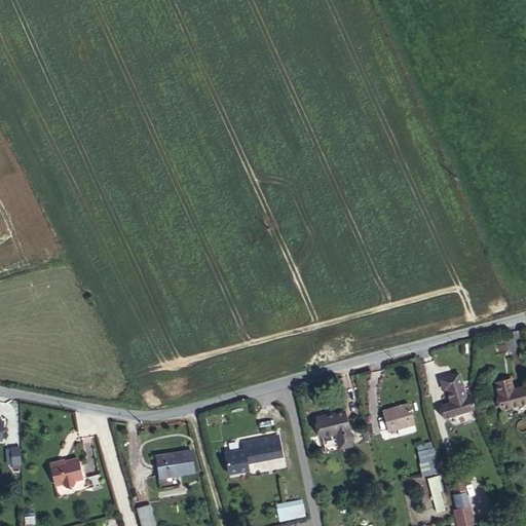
[(447,388),(451,402),(465,398),(458,373),(441,378),(444,389),(447,388)]
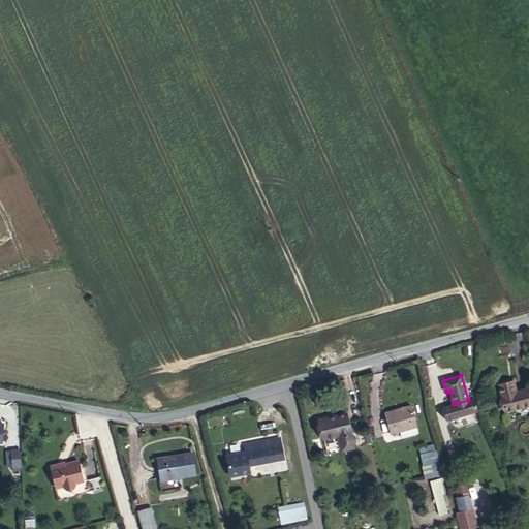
[(528,404),(528,393),(528,387),(517,392),(514,380),(498,384),(505,411),(528,404)]
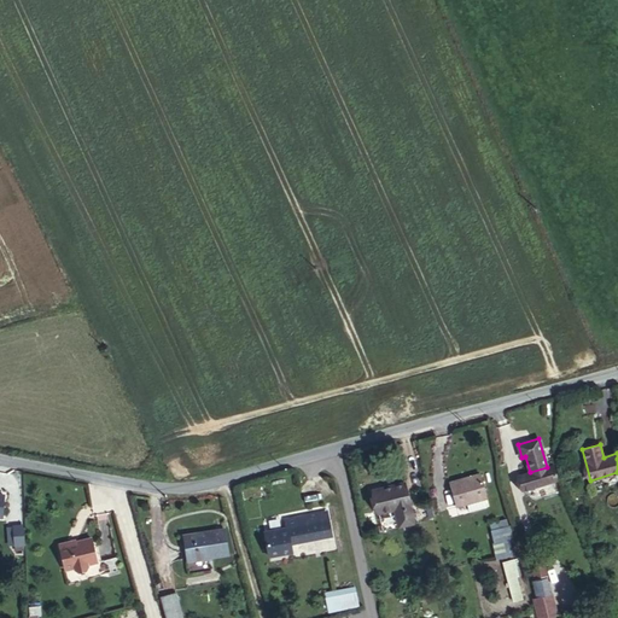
[(523,490),(558,479),(553,465),(547,467),(530,472),(518,476),(523,490)]
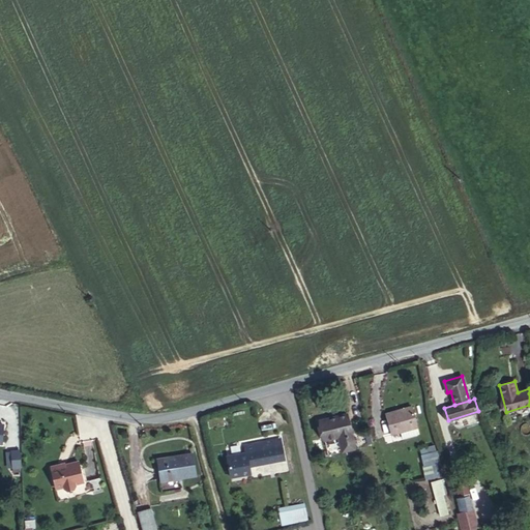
[(417,428),(412,406),(385,414),(391,435),(417,428)]
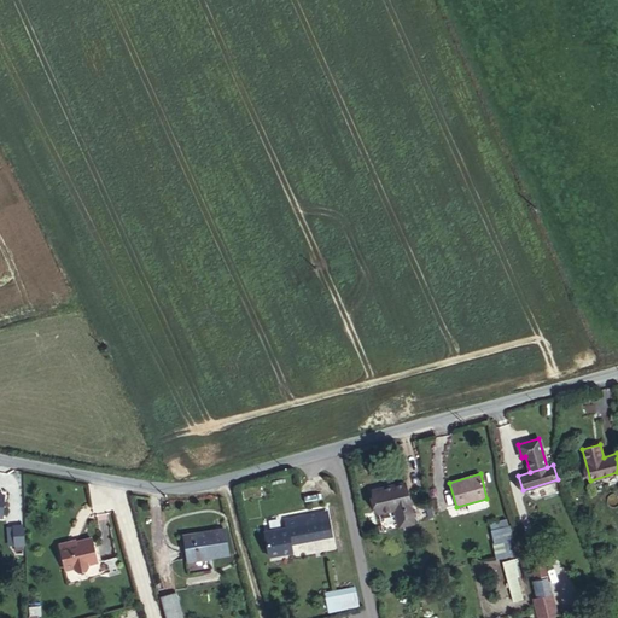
[(396,508),(400,526),(415,523),(406,482),(373,489),(379,513),(396,508)]
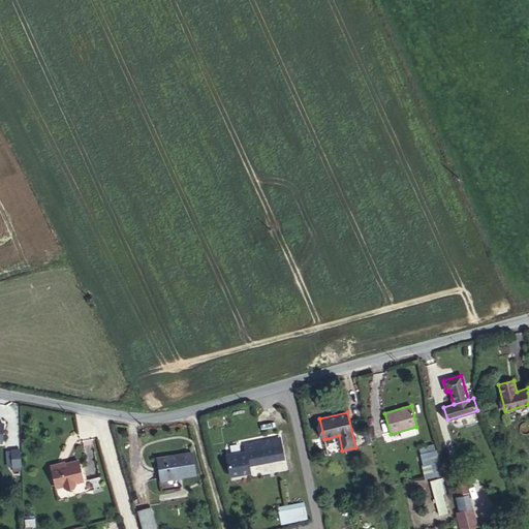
[(328,454),(342,450),(339,435),(324,439),(328,454)]
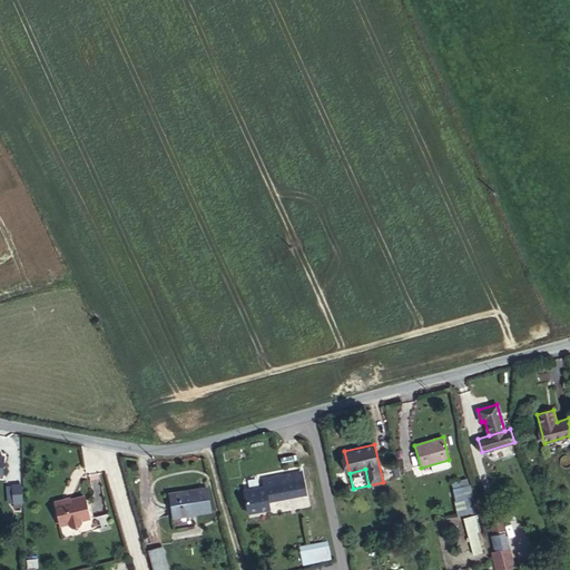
[(282,482),(302,479),(301,471),(281,474),(282,482)]
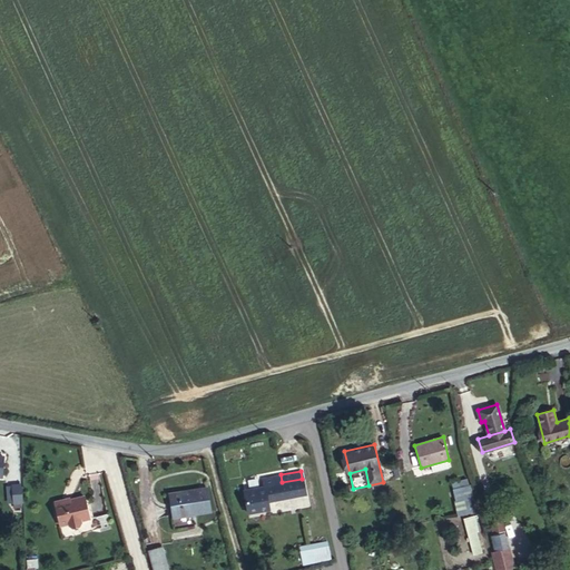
[(302,479),(282,482),(281,474),(262,478),(264,485),(265,485),(267,500),(305,493),(302,479)]
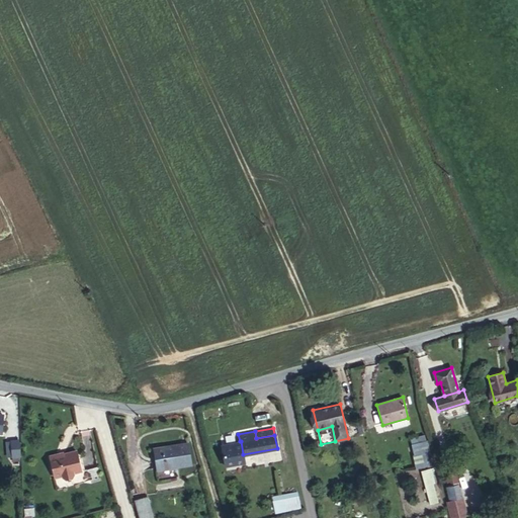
[(416,469),(433,466),(428,433),(411,436),(416,469)]
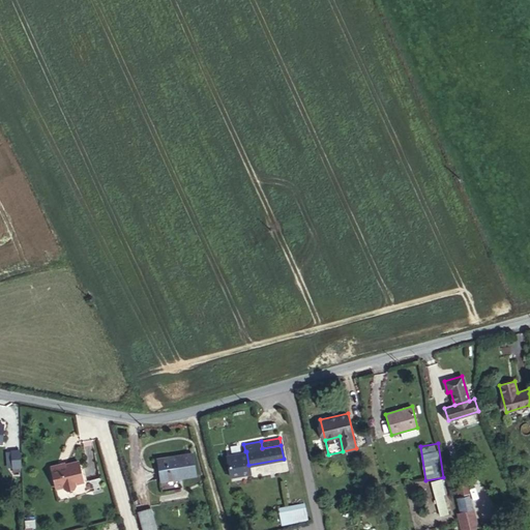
[(246,451),(245,451),(226,455),(230,477),(251,473),(248,465),(246,451)]
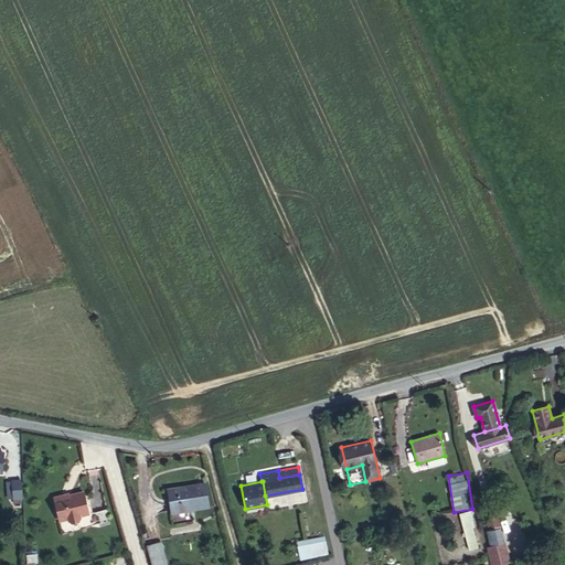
[(22,482),(12,482),(13,500),(22,499),(22,482)]
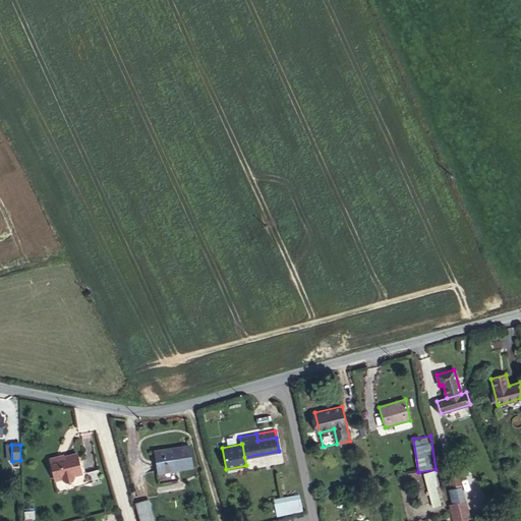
[(192,467),(189,446),(155,451),(158,473),(192,467)]
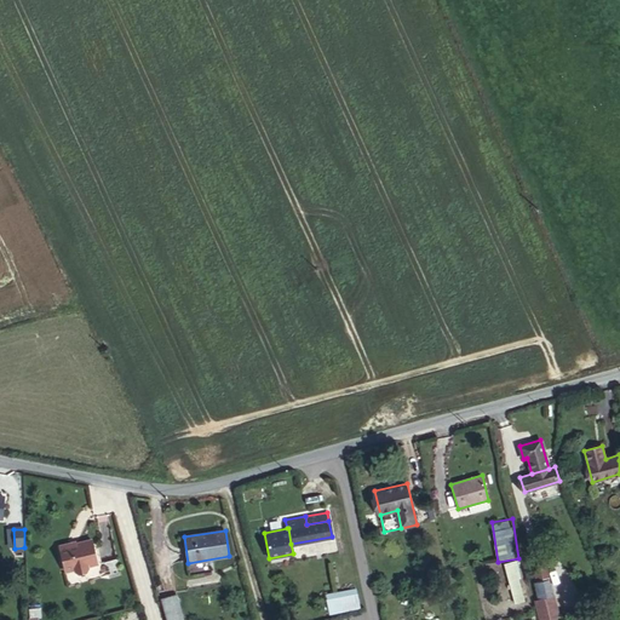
[(72,545),(72,544),(59,546),(65,572),(74,569),(75,570),(79,573),(86,572),(89,568),(87,567),(97,564),(92,540),(75,544),(72,545)]
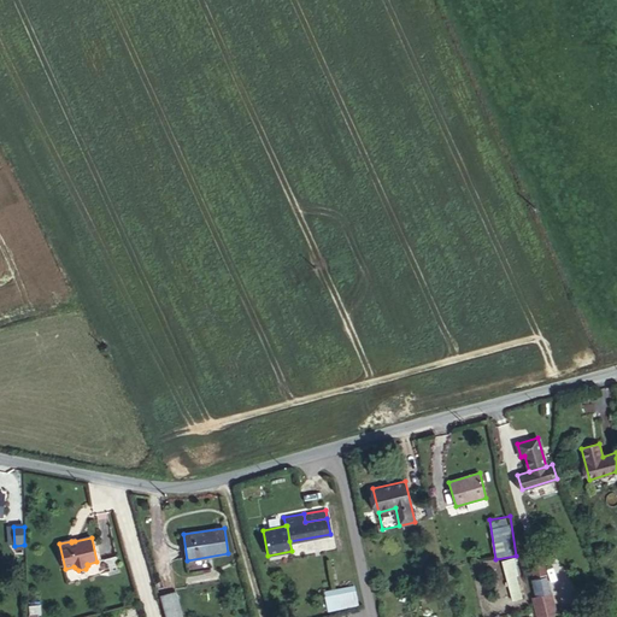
[(515,558),(503,560),(512,601),(524,598),(515,558)]
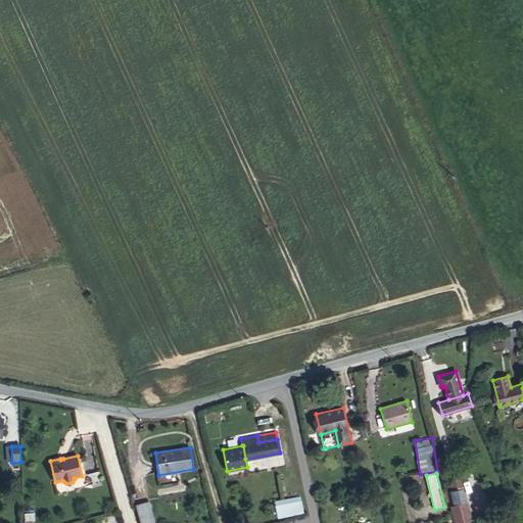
[(455,506),(452,506),(456,522),(467,522),(472,522),(459,474),(448,477),(455,506)]
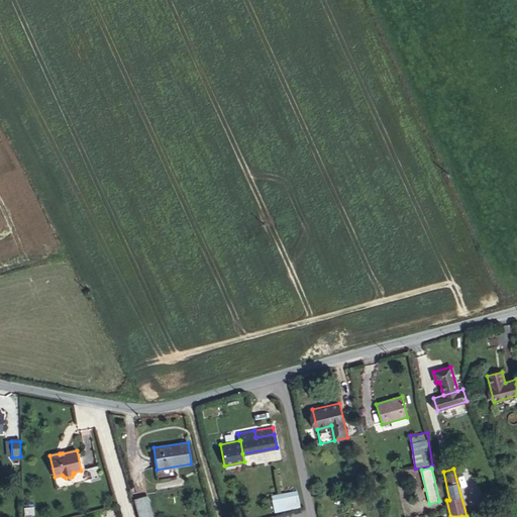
[(300,506),(297,491),(272,496),(275,511),(300,506)]
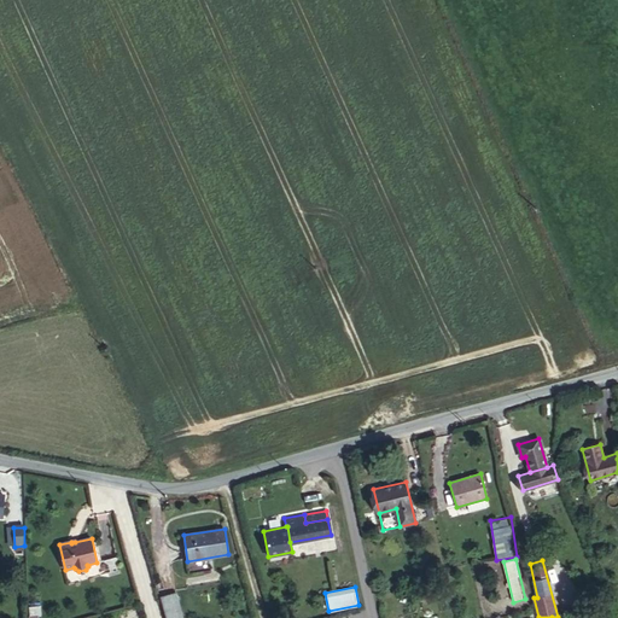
[(165,617),(182,617),(176,593),(161,596),(165,617)]
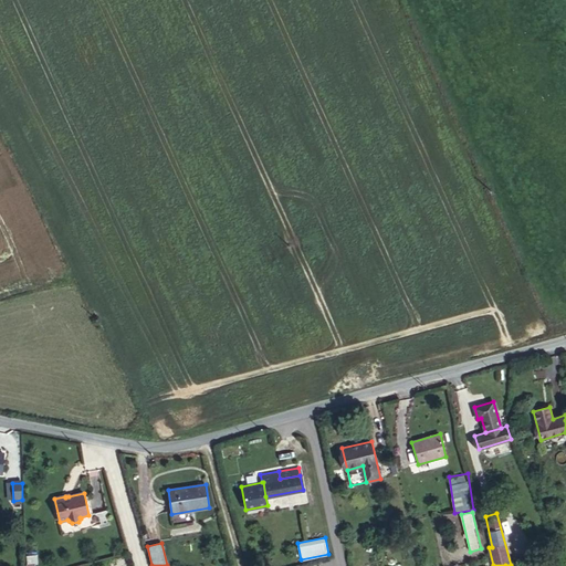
[(27,555),(28,565),(37,565),(37,555),(27,555)]
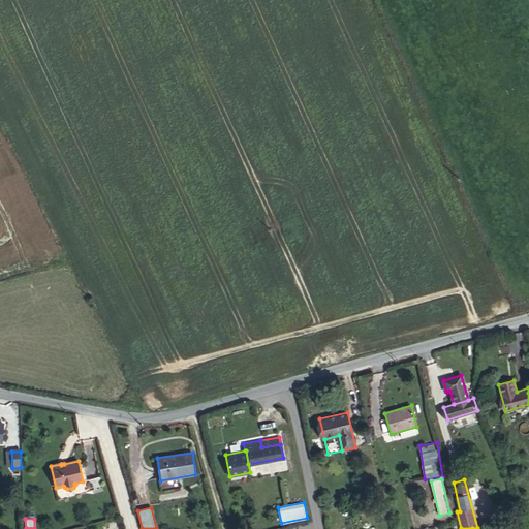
All buildings are outlined.
